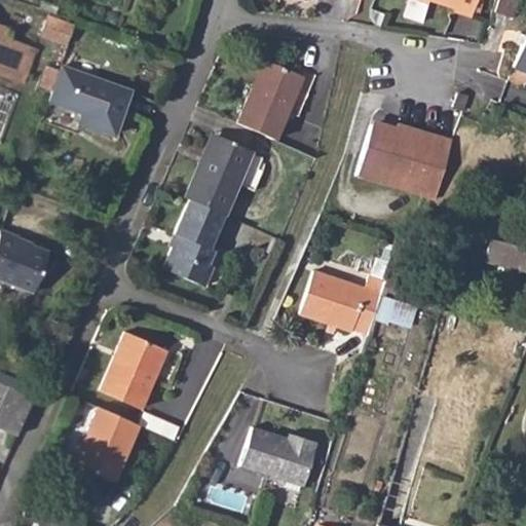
[(457,14),(473,17),(477,0),(410,0),(410,1),(430,7),(431,2),(458,9),(457,14)]
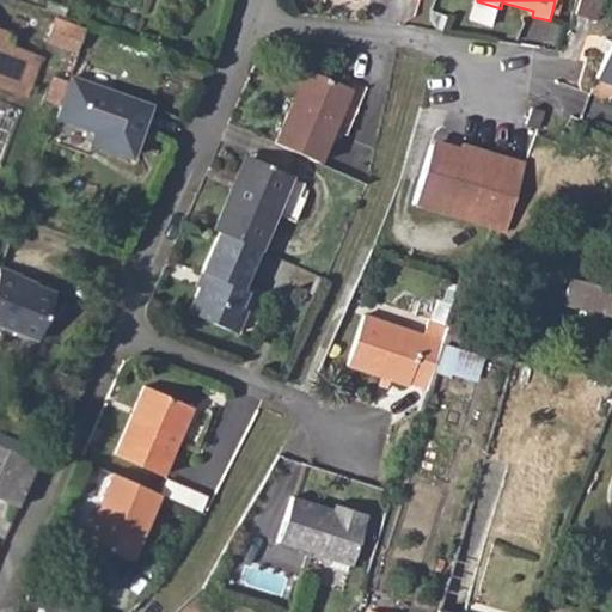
[(577,0),(573,13),(594,22),(601,0),(577,0)]
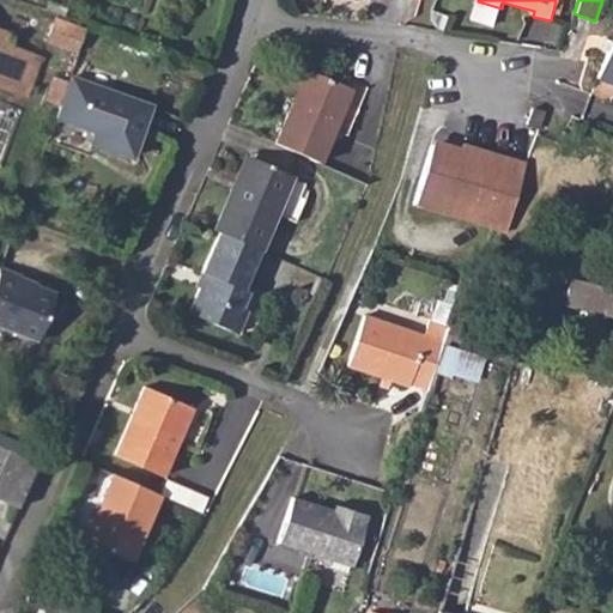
[(84,29),(59,19),(50,42),(77,50),(84,29)]
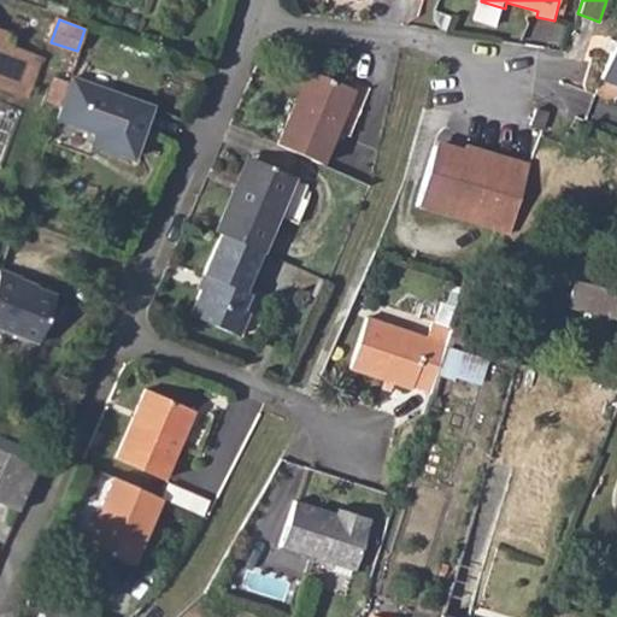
[(0,86),(11,90),(21,69),(34,75),(40,58),(0,43),(4,33),(0,30),(0,86)]
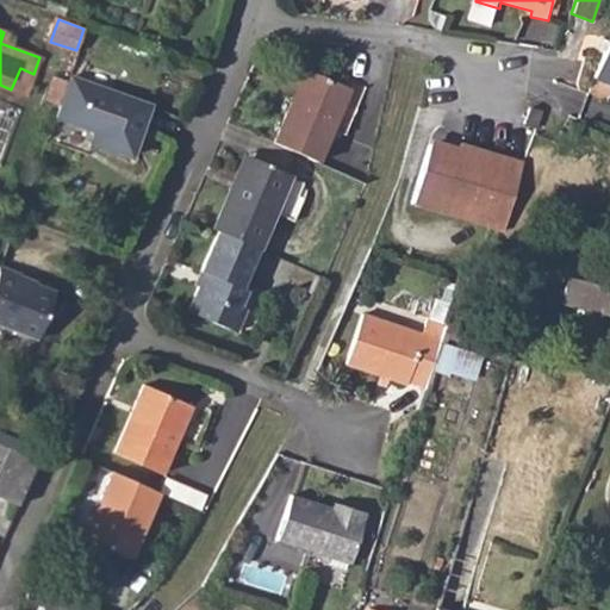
[(609,38),(595,75),(609,81),(609,38)]
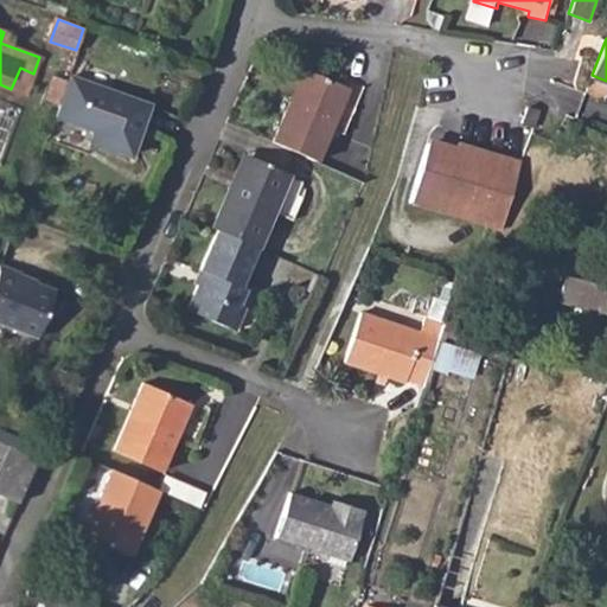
[(20,68),(11,89),(13,88),(25,91),(33,74),(20,68)]
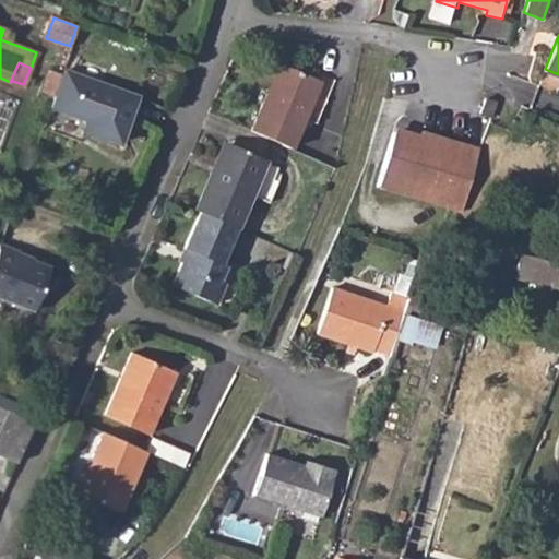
[(278,68),(269,93),(273,95),(283,70),(278,68)]
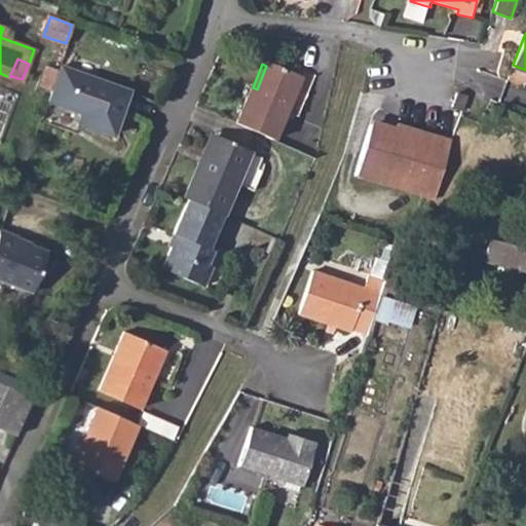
[(60,66),(48,99),(80,111),(77,121),(112,134),(127,90),(60,66)]
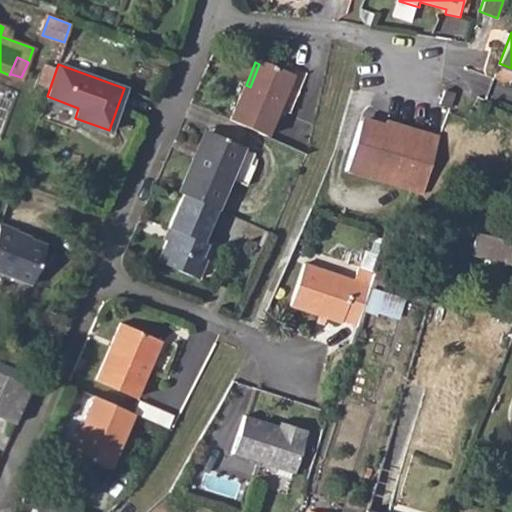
[(246,85),(230,124),(268,140),(279,112),(293,78),(263,65),(259,64),(250,87),(246,85)]
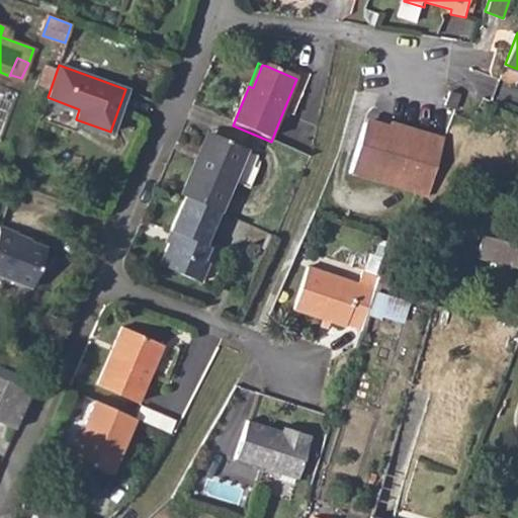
[(307,83),(296,79),(282,113),(292,117),(307,83)]
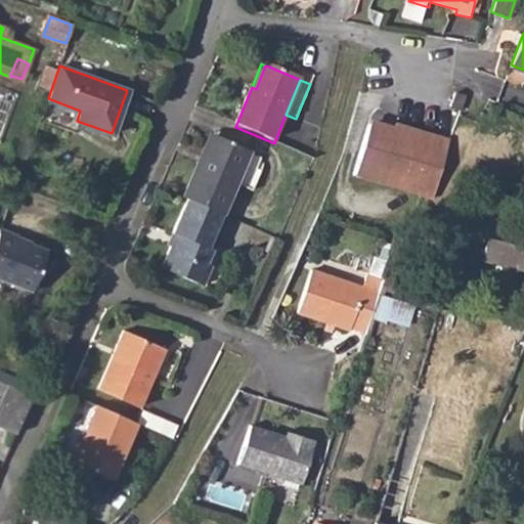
[(0,94),(0,134),(14,101),(0,94)]
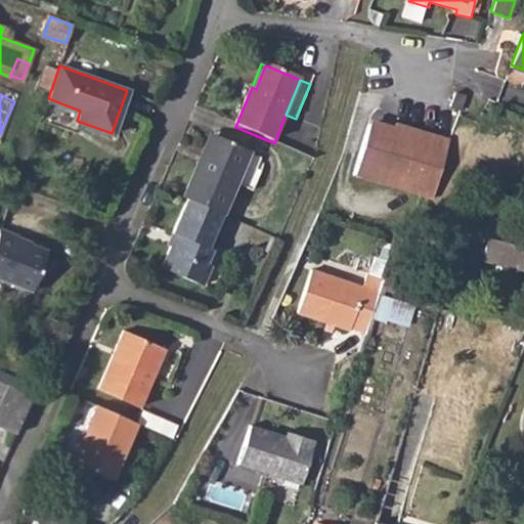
[(460,94),(454,108),(465,113),(469,97),(460,94)]
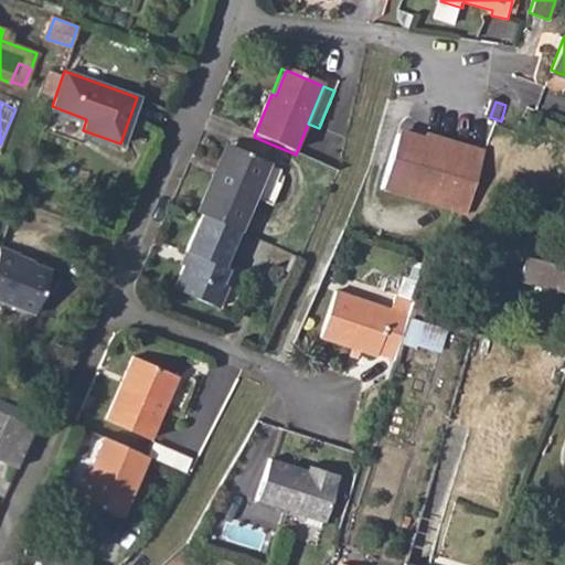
[(398,137),(383,192),(466,216),(484,155),(426,136),(424,144),(398,137)]
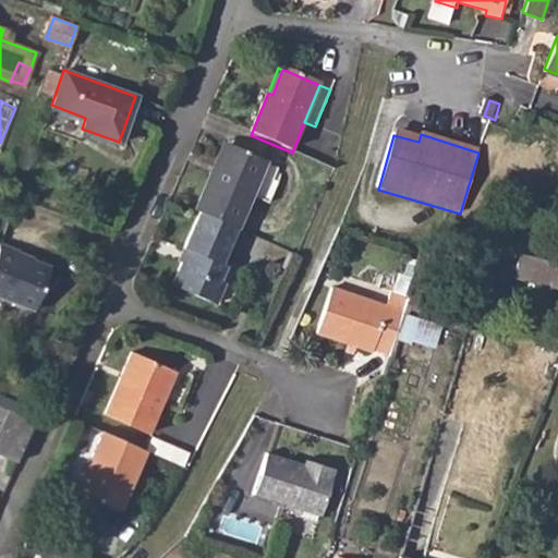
[(226,147),(213,178),(218,180),(232,149),(226,147)]
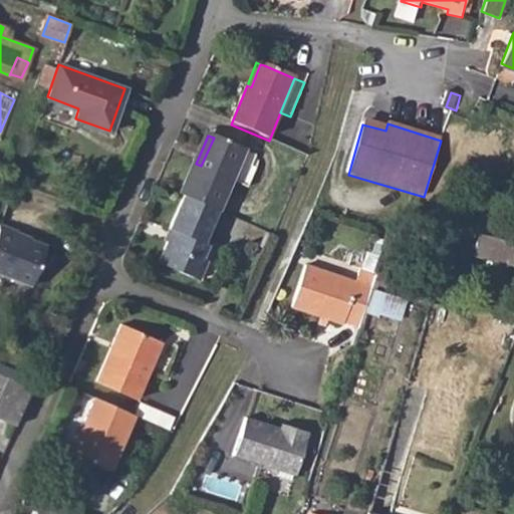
[(196,164),(182,198),(185,199),(220,214),(221,215),(247,152),(214,138),(201,166),(196,164)]
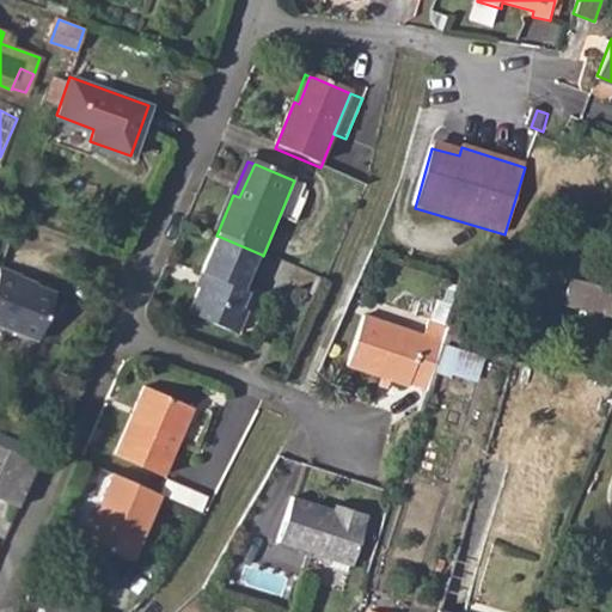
[(207,282),(202,293),(193,318),(240,340),(250,317),(244,313),(251,297),(246,294),(262,255),(220,237),(203,280),(207,282)]
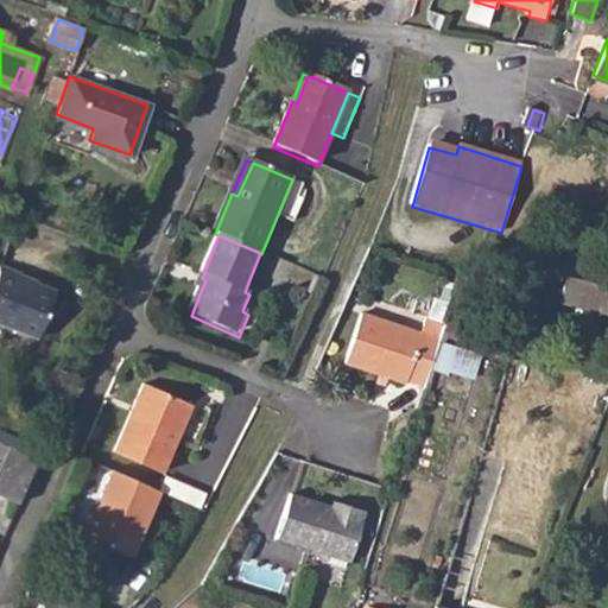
[(0,265),(0,324),(35,339),(54,291),(17,277),(18,273),(0,265)]
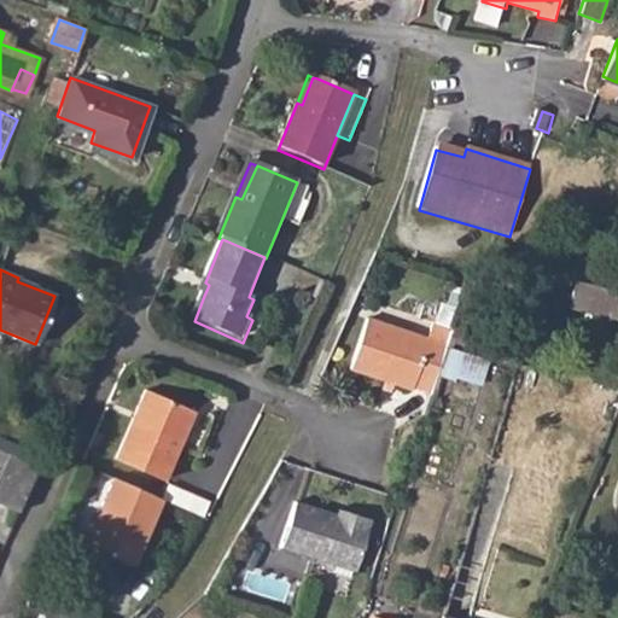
[(617,289),(572,277),(565,305),(617,319),(617,316),(617,289)]
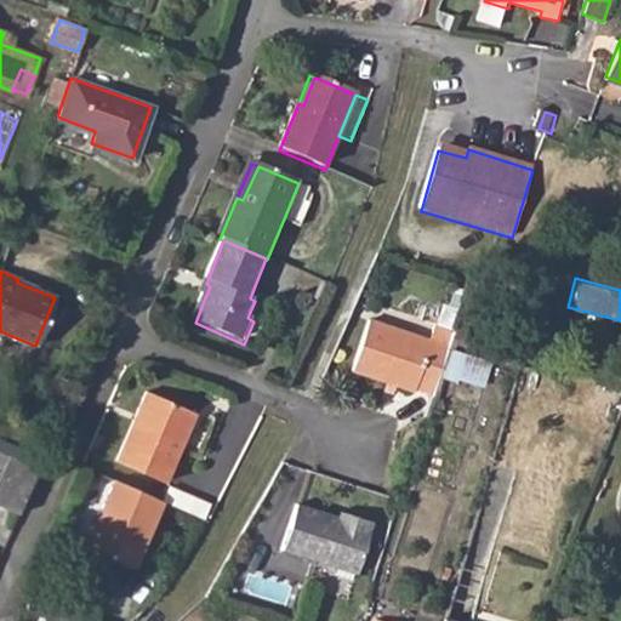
[(420,393),(438,400),(454,352),(459,340),(460,334),(440,328),(434,346),(372,325),(355,375),(417,396),(420,396),(420,393)]
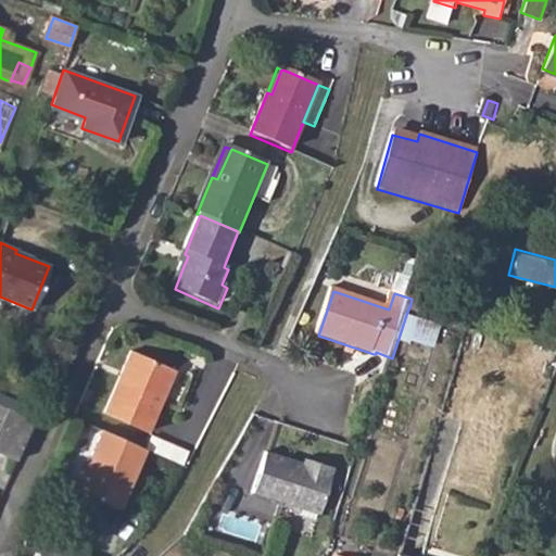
[(135,353),(108,414),(152,433),(178,371),(135,353)]
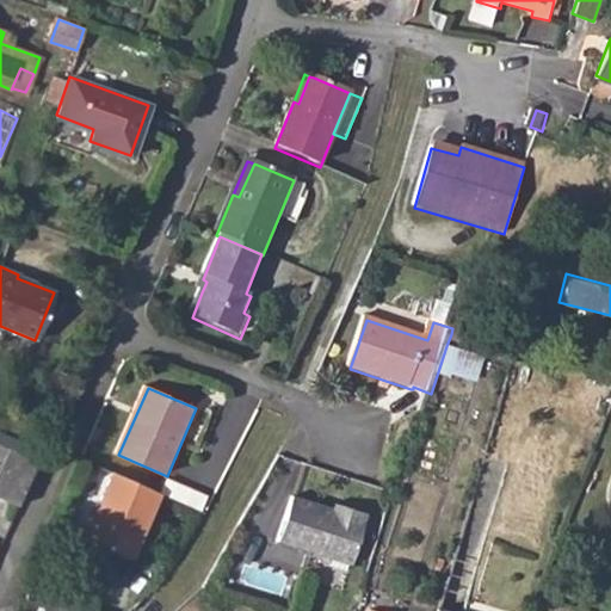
[(8,446),(0,464),(0,494),(18,504),(38,461),(8,446)]
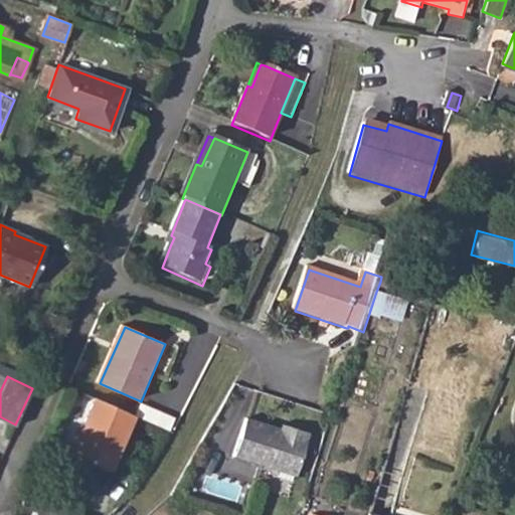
[(140,416),(99,398),(74,453),(115,472),(140,416)]
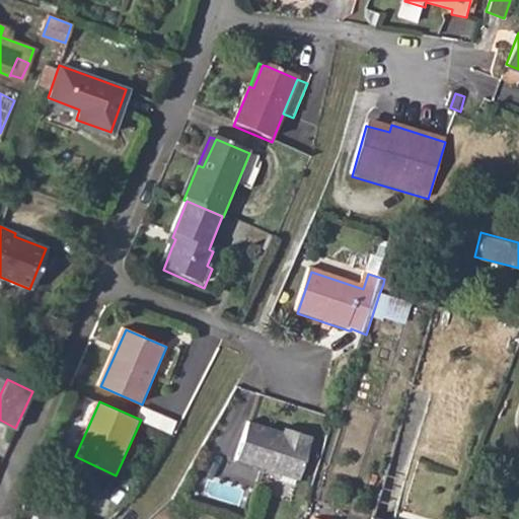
[(141,420),(173,435),(179,423),(146,408),(141,420)]
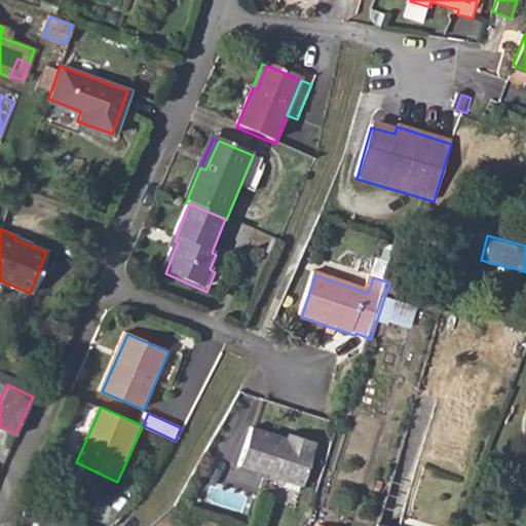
[(298,446),(289,443),(255,431),(241,470),(268,479),(263,495),(279,501),(278,505),(299,512),(321,446),(301,440),(298,446)]
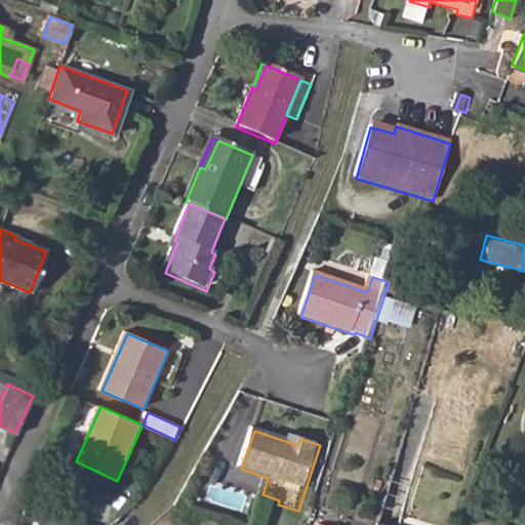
[(290,436),(288,442),(297,445),(300,439),(290,436)]
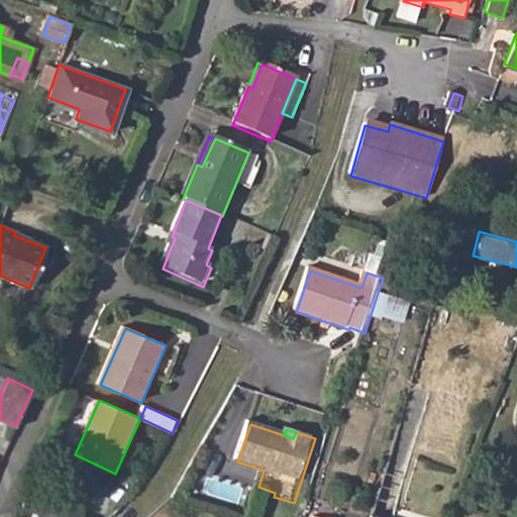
[(21,505),(18,516),(58,516),(59,513),(21,505)]
